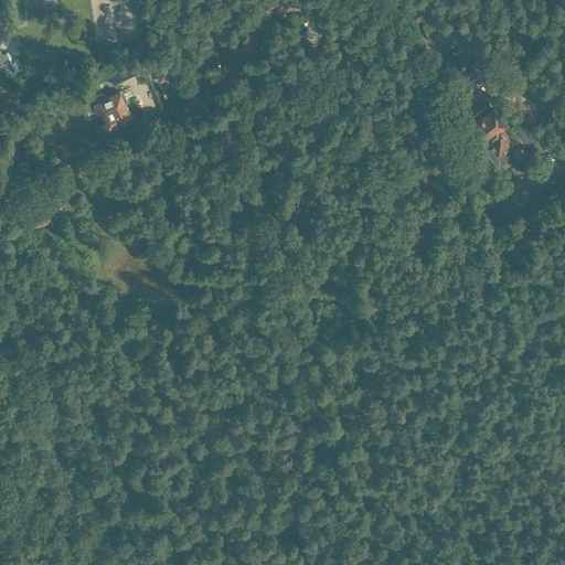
[(264,19),(279,6),(275,0),(264,0),(255,7),(264,19)]
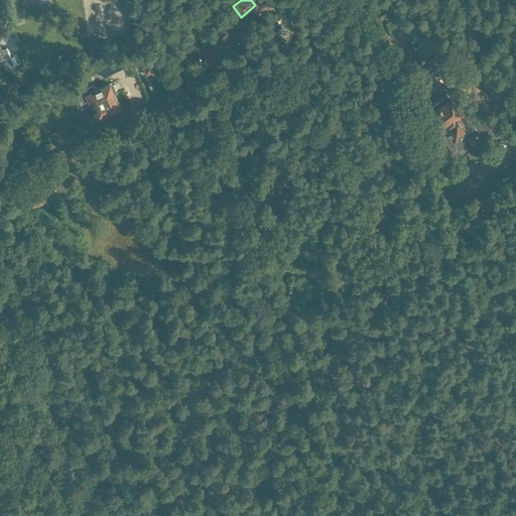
[(0,63),(3,62),(6,70),(14,66),(17,65),(14,56),(11,57),(10,57),(6,46),(1,48),(0,48),(0,22),(0,21),(0,63)]
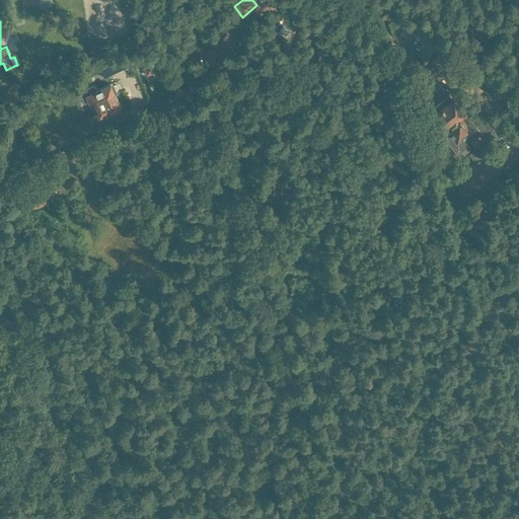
[(157,47),(138,56),(147,75),(166,66),(157,47)]
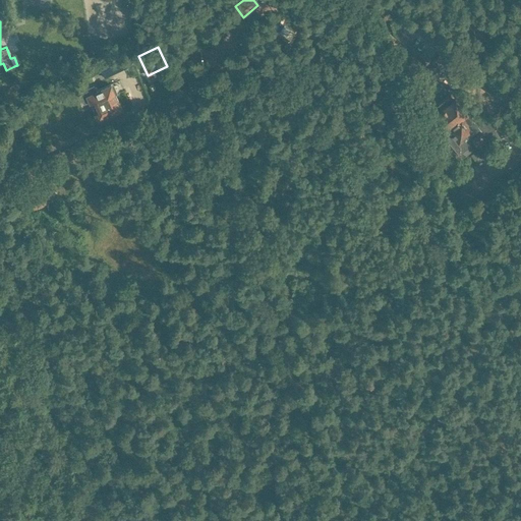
[(87,96),(98,119),(121,108),(111,84),(87,96)]
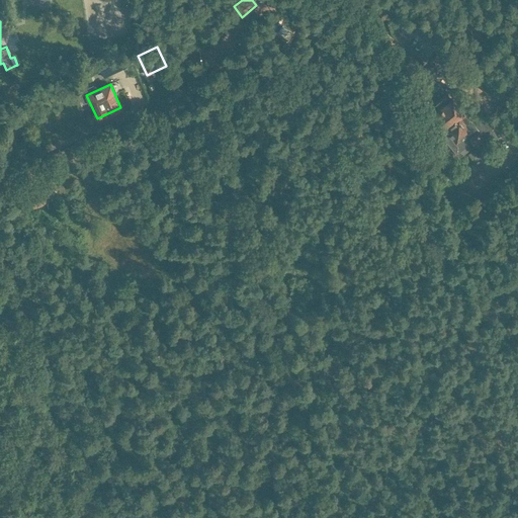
[(438,108),(428,117),(456,152),(467,143),(464,141),(478,131),(482,136),(495,125),(488,117),(484,120),(467,100),(460,107),(452,97),(442,105),(439,102),(435,105),(438,108)]
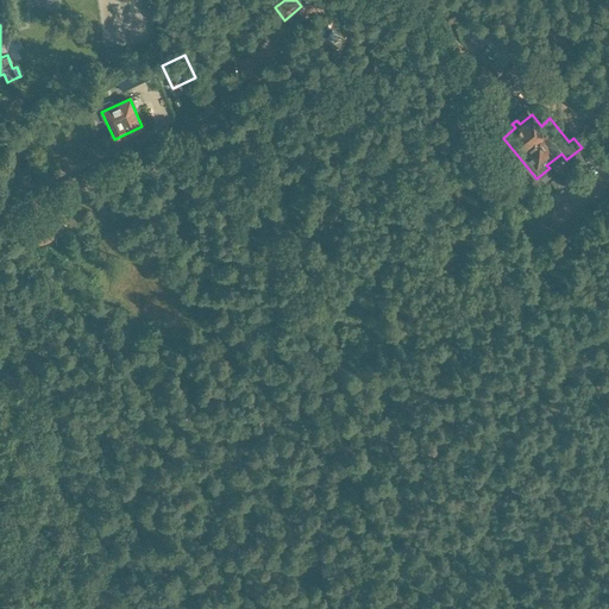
[(118,167),(105,174),(111,186),(114,183),(124,180),(118,167)]
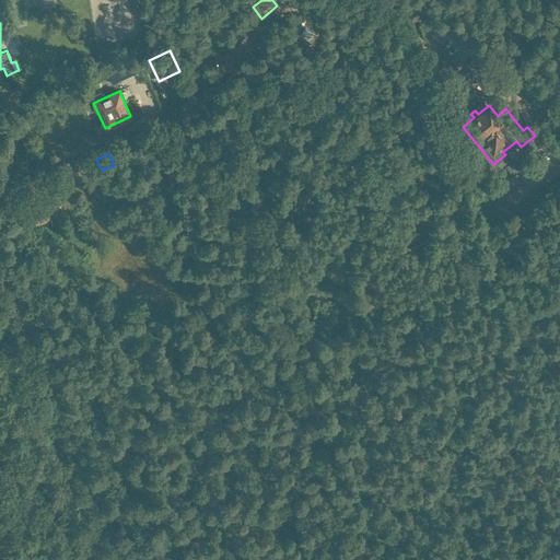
[(39,176),(25,183),(31,195),(45,188),(39,176)]
